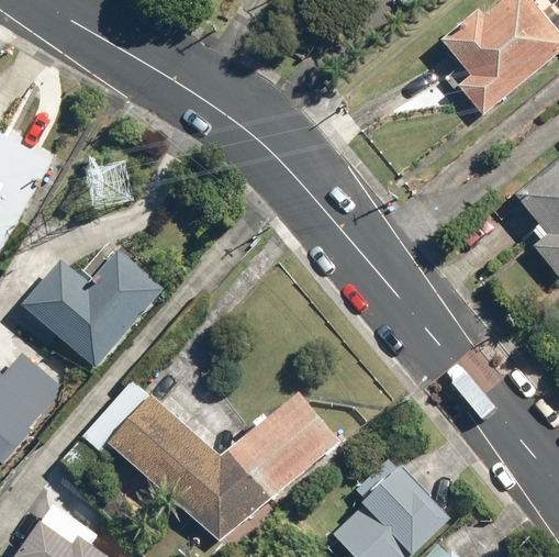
[(558,47),(558,7),(552,0),(502,0),(485,15),(479,8),(440,41),(458,62),(443,76),(462,98),(467,95),(483,113),(558,47)]
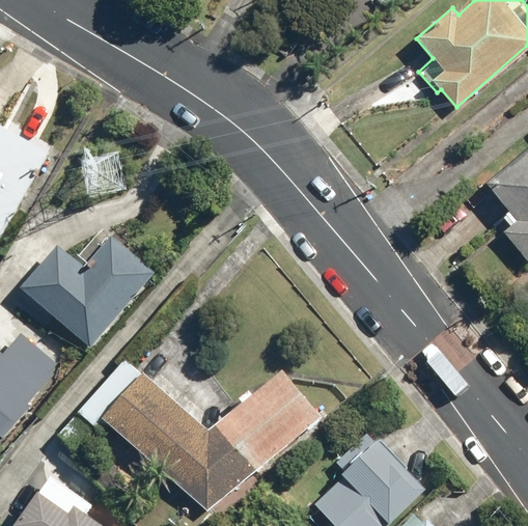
[(0,239),(53,144),(10,120),(6,128),(0,125),(0,239)]
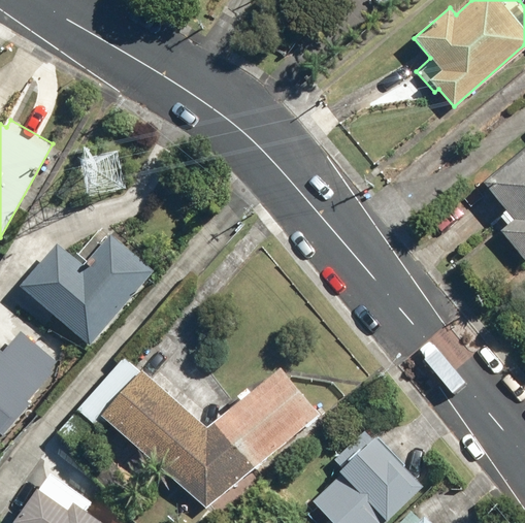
[(524,150),(484,187),(504,210),(500,215),(507,223),(499,230),(524,258),(524,150)]
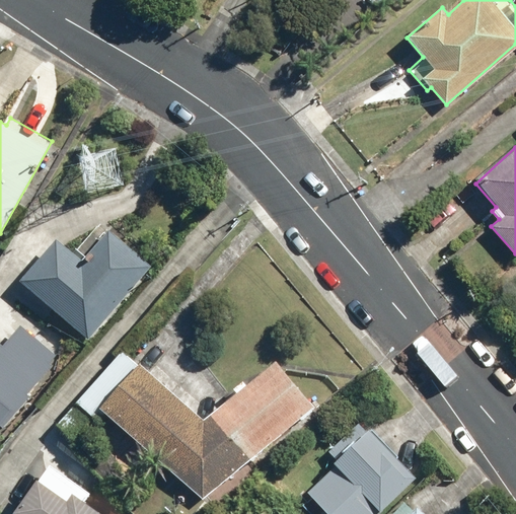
[(153,264),(111,227),(82,260),(58,238),(22,279),(89,338),(153,264)]
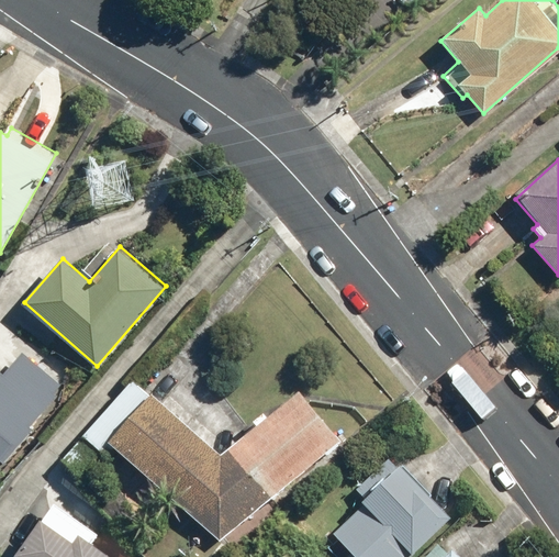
[(0,441),(47,380),(0,343),(0,441)]
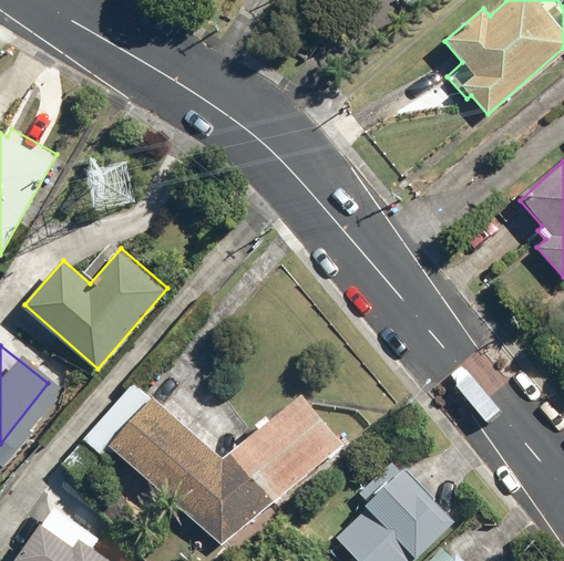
[(111,446),(153,398),(132,381),(60,465),(84,487),(116,450),(111,446)]
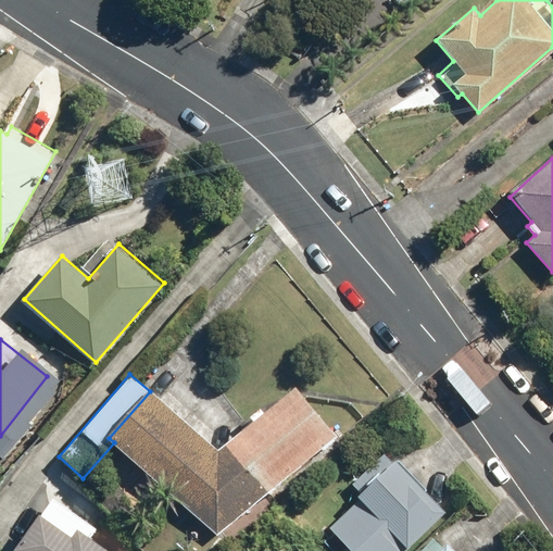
[(150,391),(109,438),(114,442),(221,535),(237,515),(336,437),(297,388),(218,450),(150,391)]
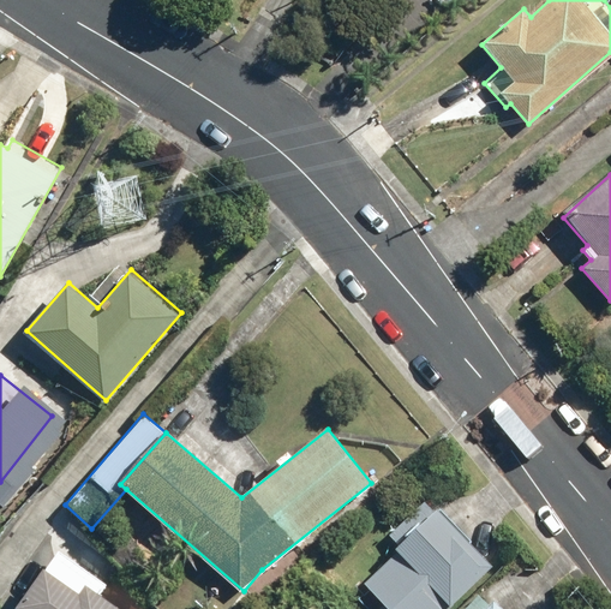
[(381,602),(372,608),(448,608),(492,566),(424,497),(388,533),(400,545),(363,583),(381,602)]
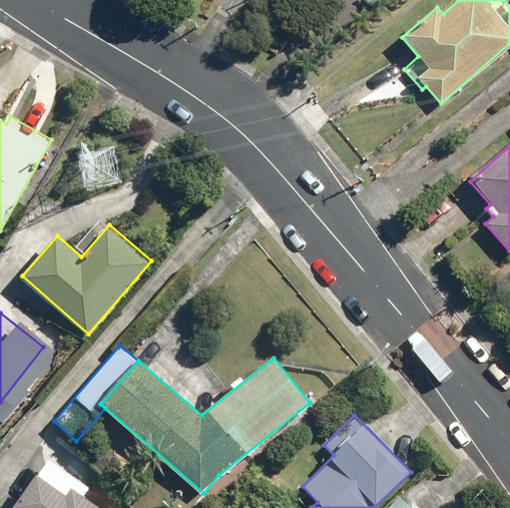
[(66,496),(37,476),(14,507),(97,507),(70,490),(66,496)]
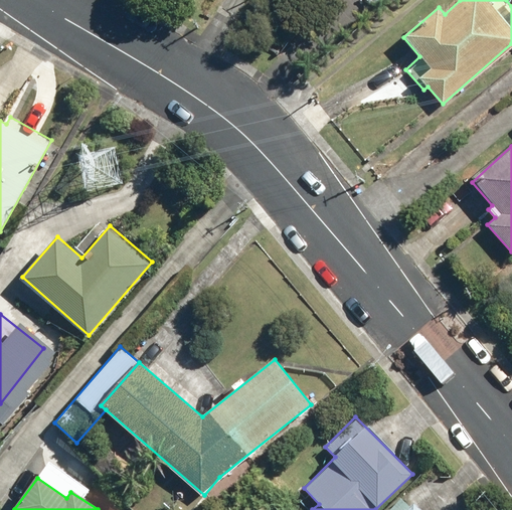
[(421,509),(402,491),(383,509),(421,509)]
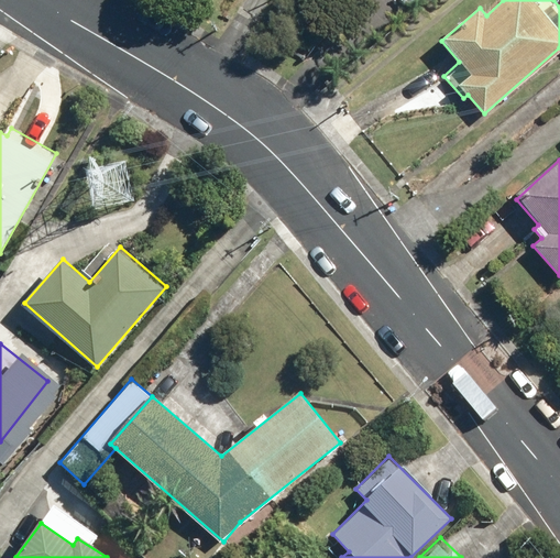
All buildings are outlined.
